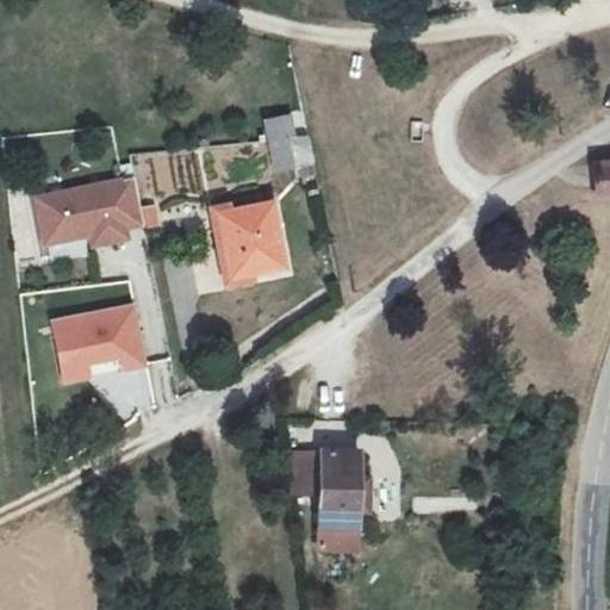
[(310,136),(292,138),(297,172),(317,168),(310,136)]
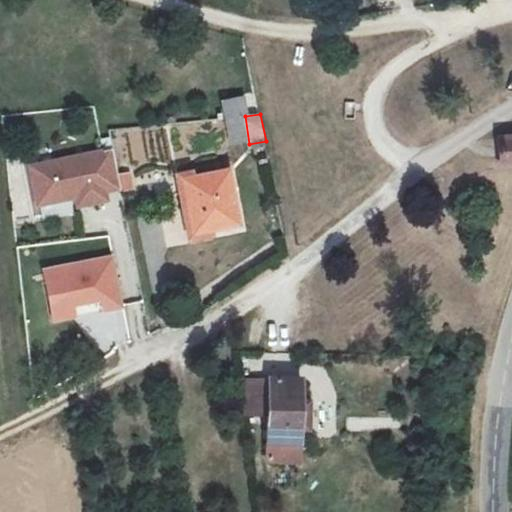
[(245,116),(226,119),(229,147),(249,144),(245,116)]
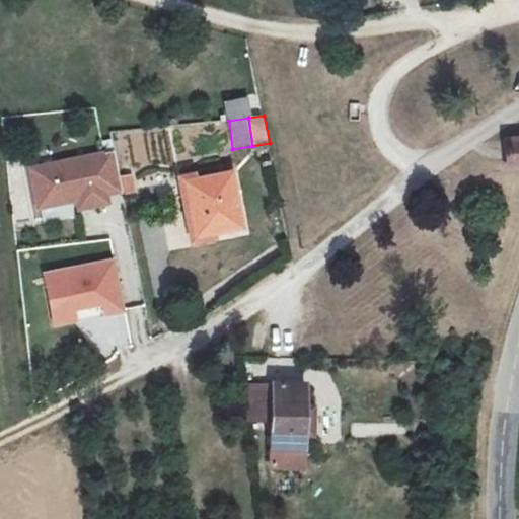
[(518,135),(504,138),(507,168),(518,166),(518,135)]
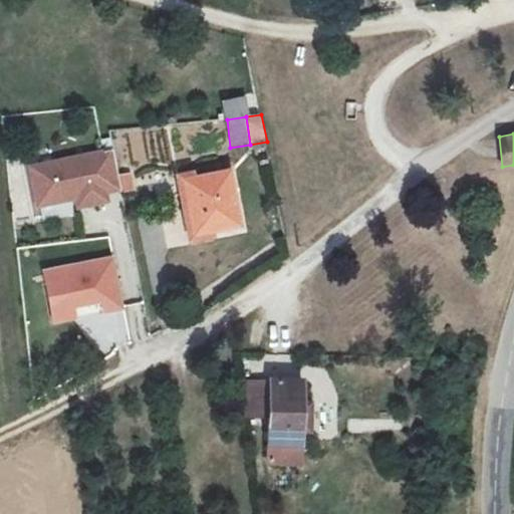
[(112,151),(29,167),(37,206),(75,199),(74,194),(83,192),(84,197),(105,193),(103,184),(118,181),(112,151)]
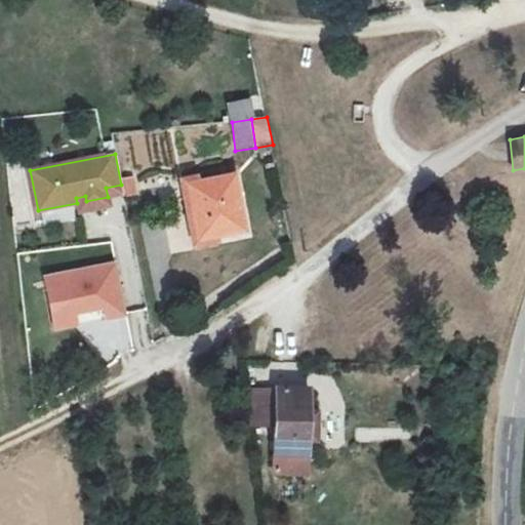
[(233,173),(190,182),(200,236),(244,227),(233,173)]
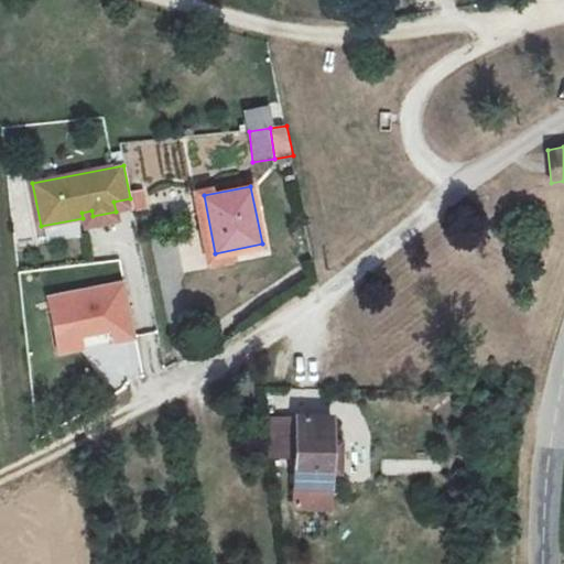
[(136,339),(125,286),(49,302),(58,355),(83,350),(80,339),(112,334),(115,344),(136,339)]
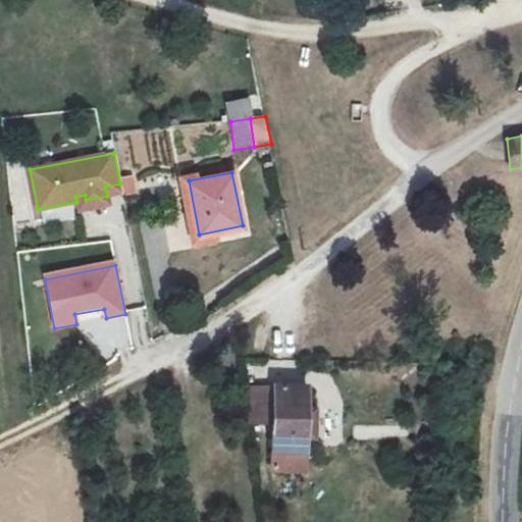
[(311,392),(278,385),(270,473),(301,478),(311,392)]
